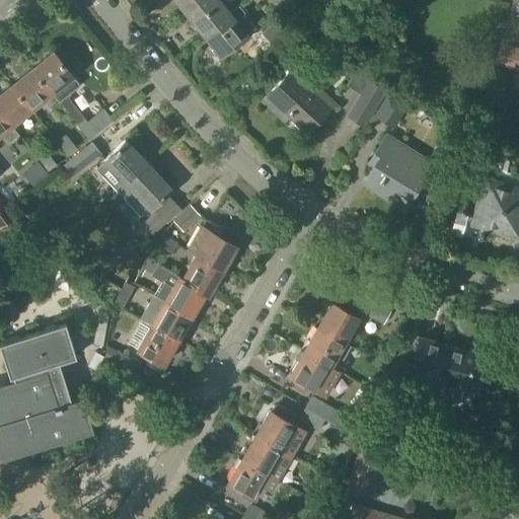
[(176,0),(188,13),(204,0),(176,0)]
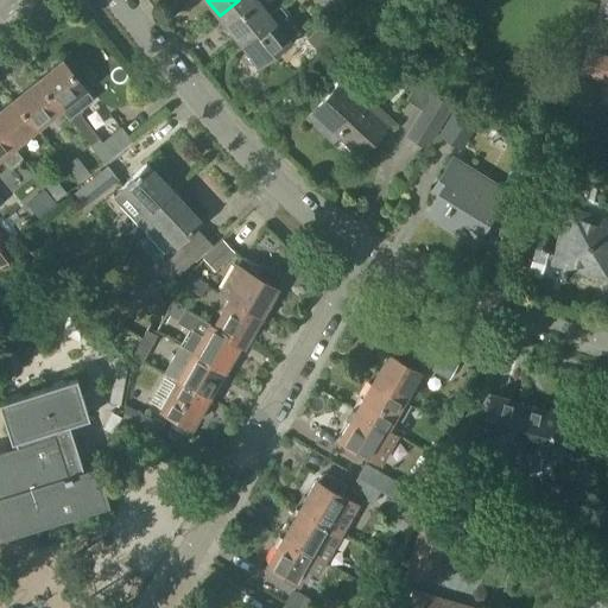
[(268,17),(267,16),(254,0),(239,0),(220,16),(240,40),(268,17)]
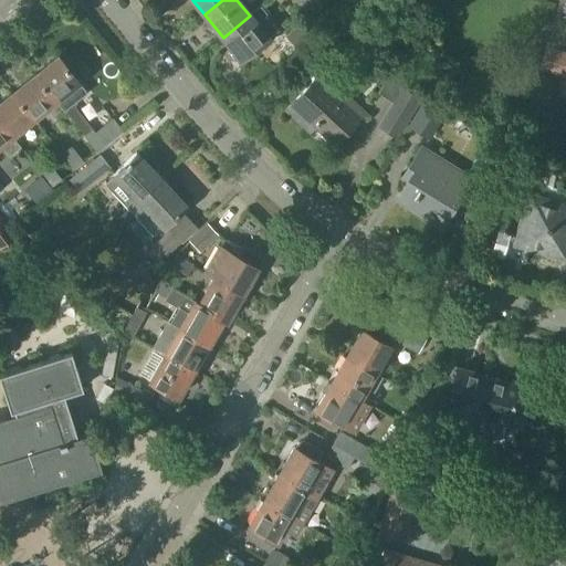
[(294,0),(308,17),(323,6),(317,0),(294,0)]
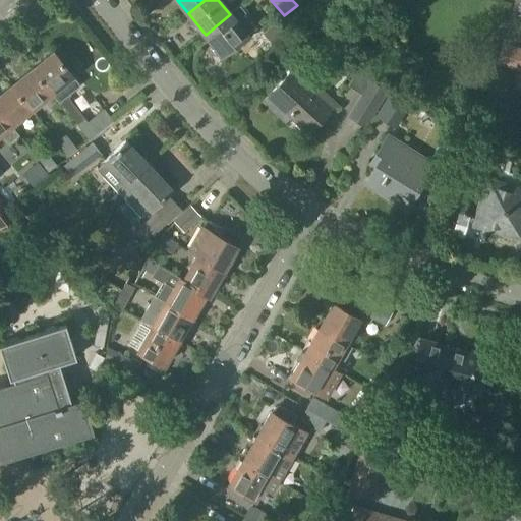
[(223,55),(247,36),(257,27),(239,6),(229,13),(230,14),(206,35),(223,55)]
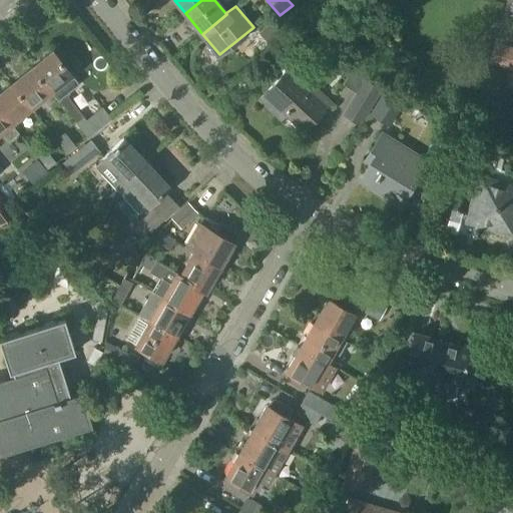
[(271,43),(286,28),(276,19),(261,33),(271,43)]
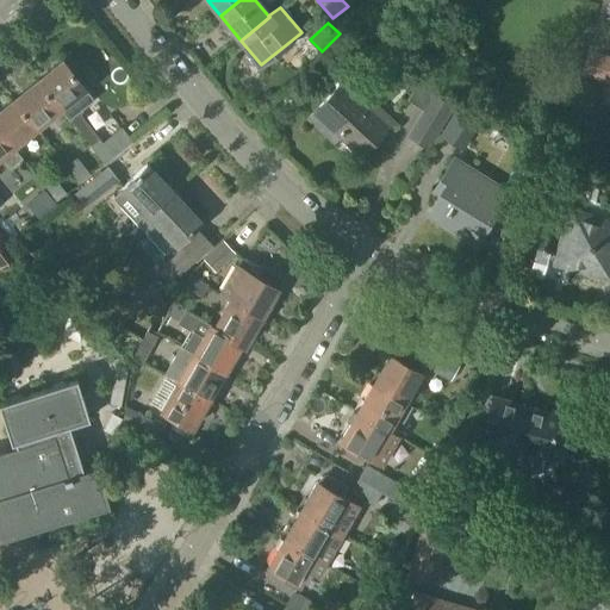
[(609,60),(593,55),(589,74),(609,80),(609,89),(608,100),(609,100),(609,60)]
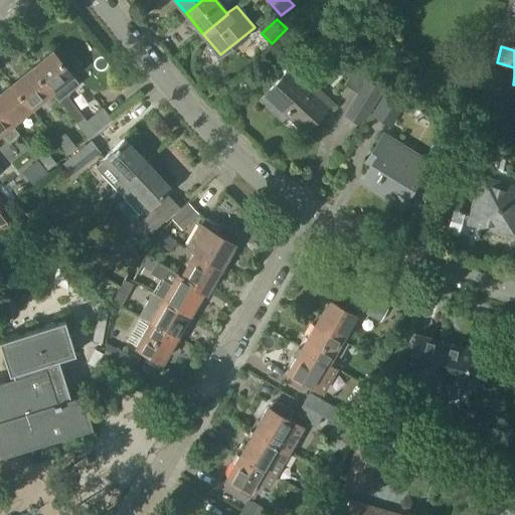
[(52,52),(32,68),(51,93),(58,102),(78,86),(71,75),(52,52)]
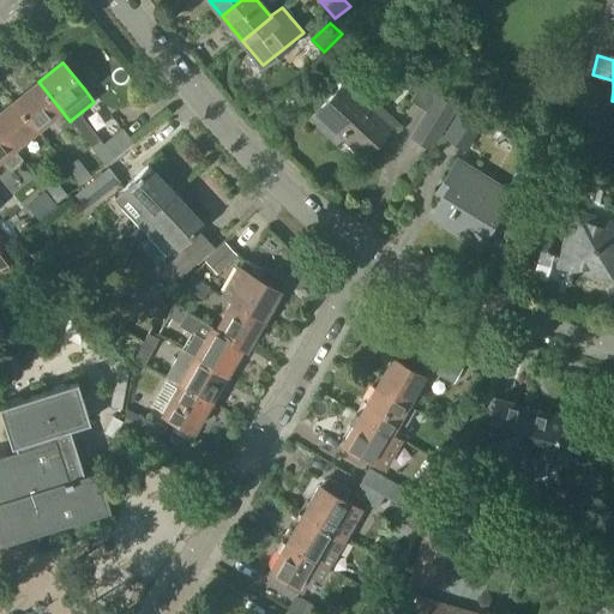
[(38,82),(14,101),(37,128),(49,119),(61,110),(38,82)]
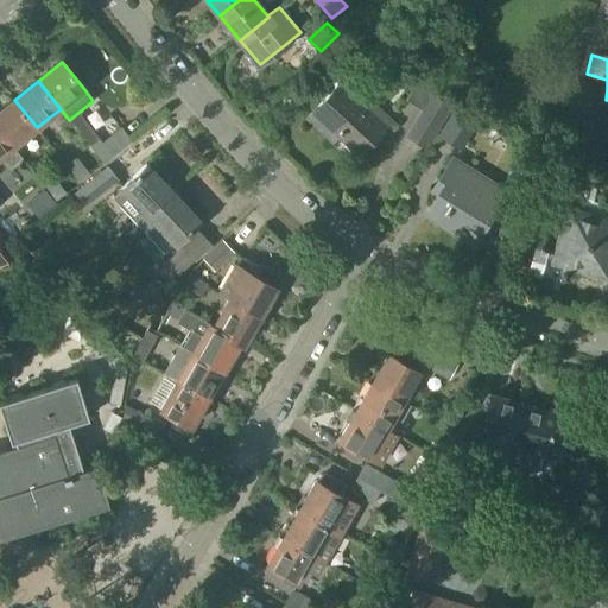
[(424,112),(434,96),(436,92),(419,81),(406,101),(424,112)]
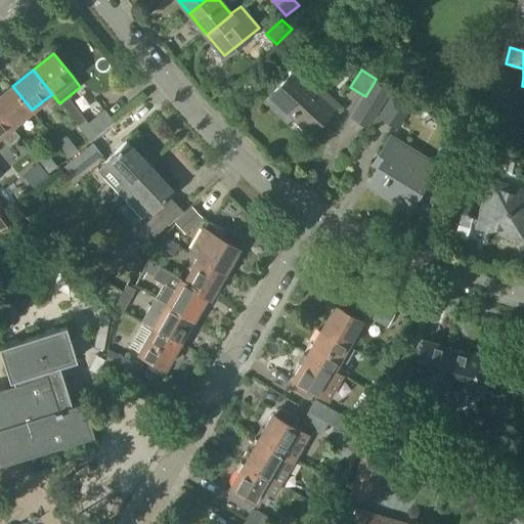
[(312,92),(292,73),(265,101),(287,122),(292,117),(310,134),(338,105),(317,87),(312,92)]
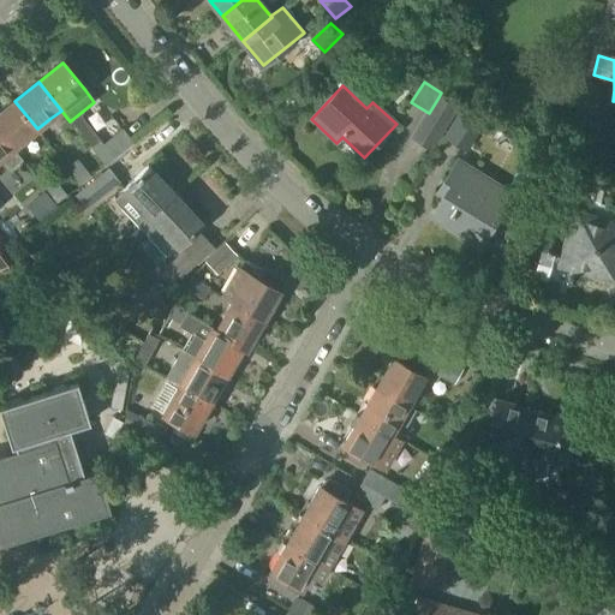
[(430,149),(440,133),(455,108),(439,97),(429,113),(422,124),(413,139),(430,149)]
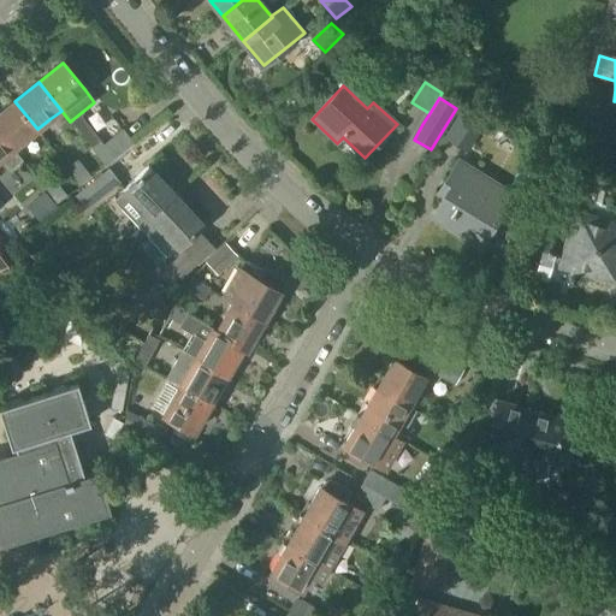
[(15,101),(0,112),(0,131),(13,148),(37,129),(15,101)]
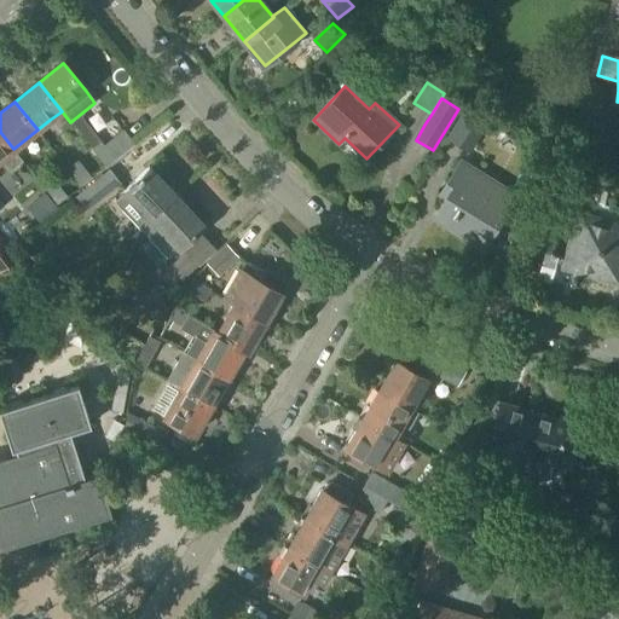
[(469,152),(487,123),(466,109),(447,138),(469,152)]
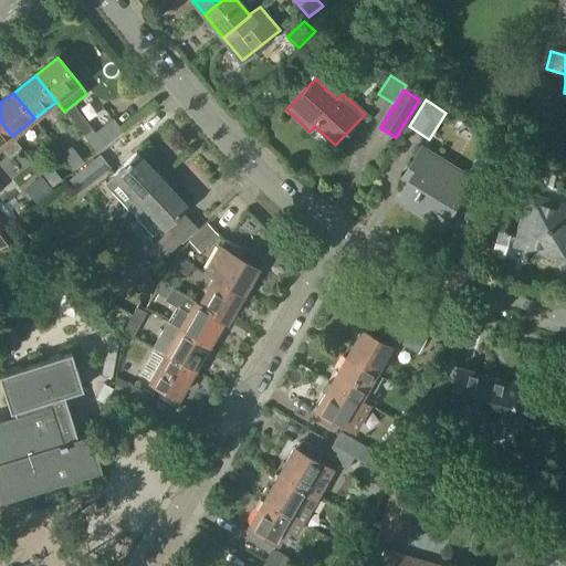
[(83,136),(96,153),(122,132),(112,119),(94,133),(92,129),(83,136)]
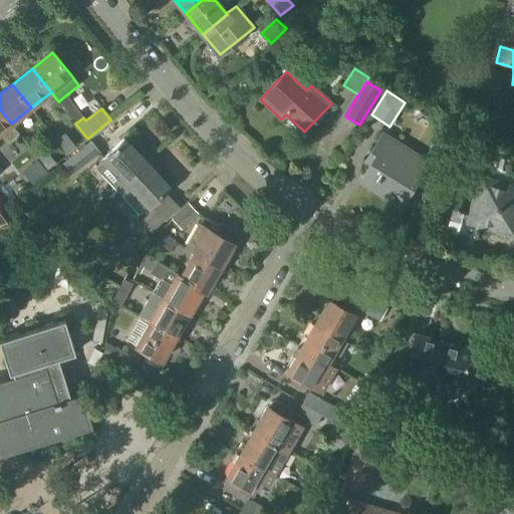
[(0,138),(3,136),(8,142),(19,135),(11,123),(0,109),(0,138)]
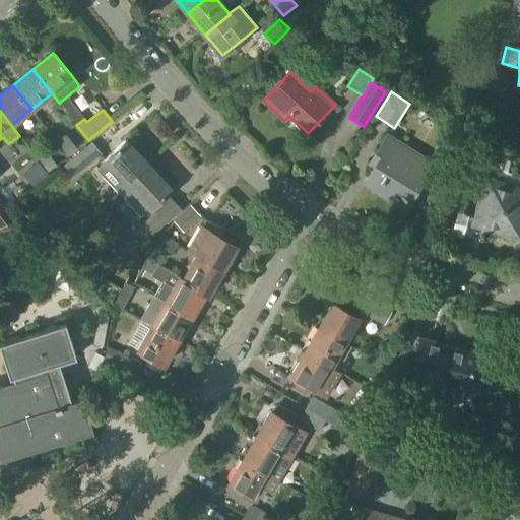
[(68,156),(77,149),(65,135),(57,142),(68,156)]
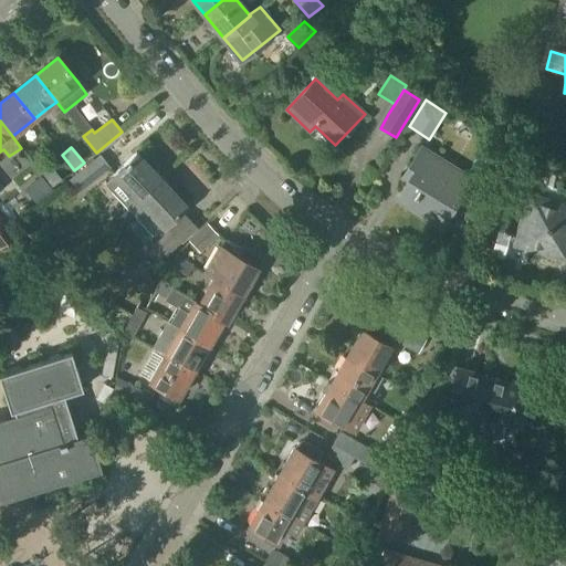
[(475,181),(420,148),(409,167),(413,170),(397,199),(441,227),(462,192),(456,188),(462,177),(474,184),(475,181)]
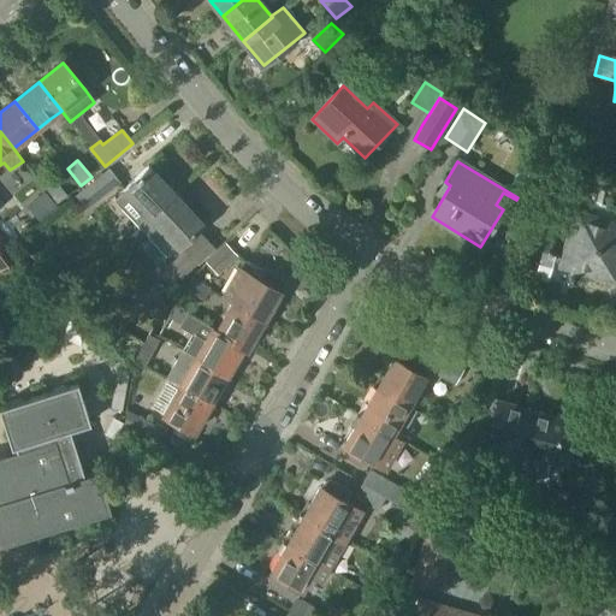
[(141,230),(152,220),(176,197),(148,167),(123,190),(124,190),(113,200),(141,230)]
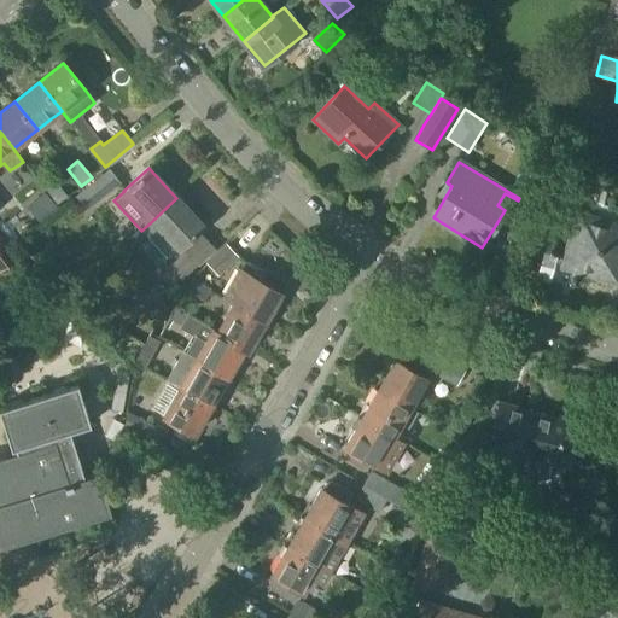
[(99,202),(121,185),(109,170),(87,186),(99,202)]
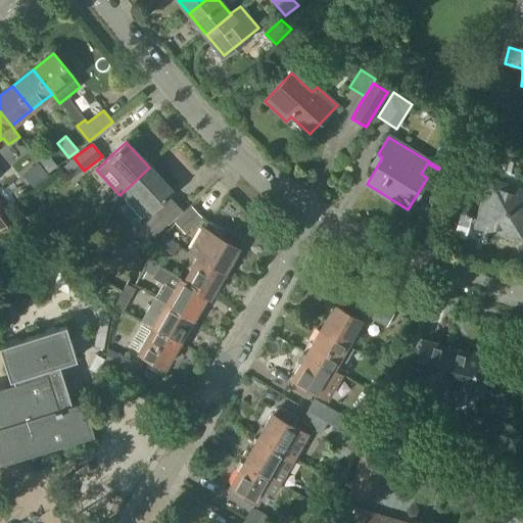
[(47,174),(57,167),(45,152),(36,159),(47,174)]
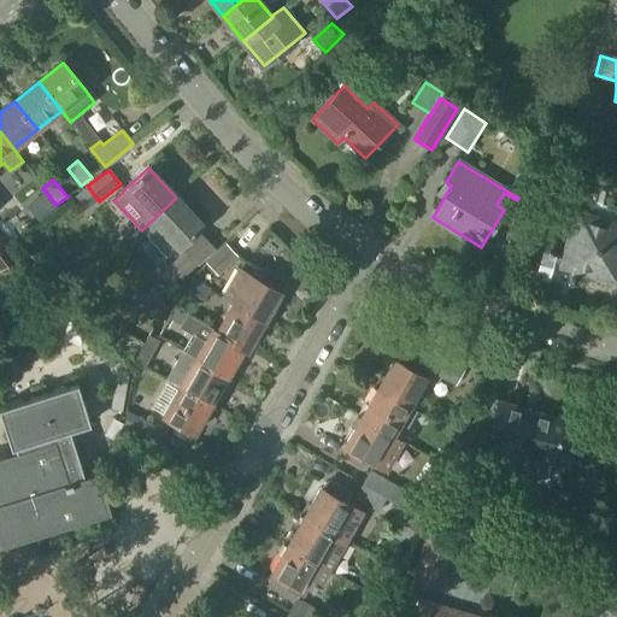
[(59,209),(45,192),(28,207),(42,224),(59,209)]
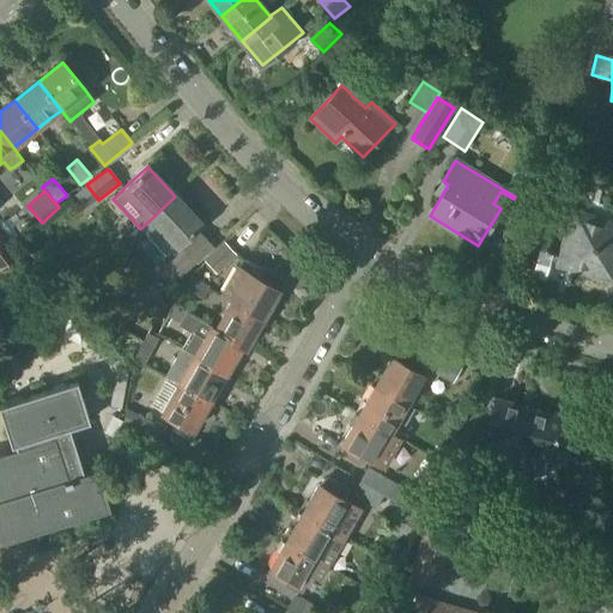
[(177,248),(202,226),(175,196),(151,219),(140,229),(167,258),(177,248)]
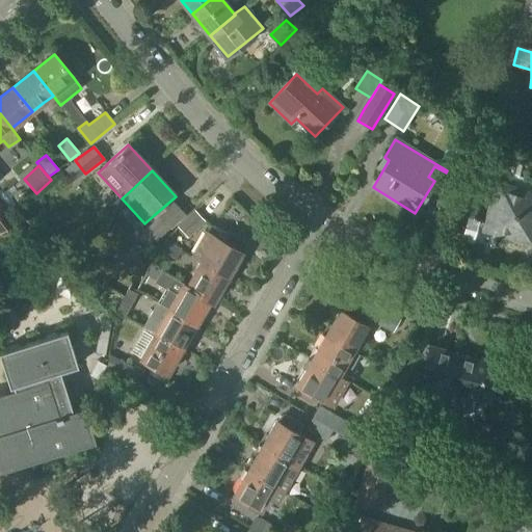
[(531,180),(512,175),(509,187),(499,184),(485,229),(511,236),(510,239),(531,245),(531,180)]
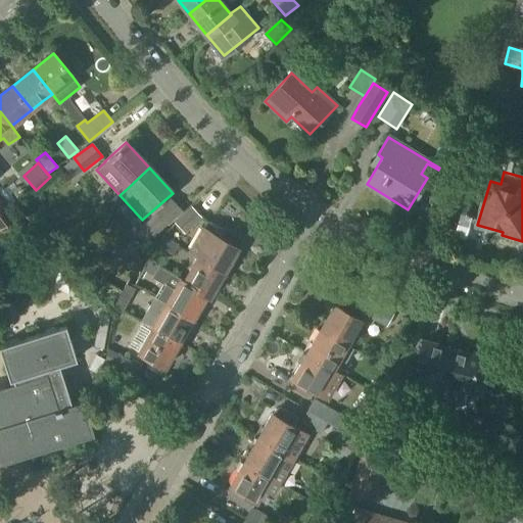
[(146,245),(168,225),(168,226),(183,211),(170,198),(155,212),(155,214),(134,234),(146,245)]
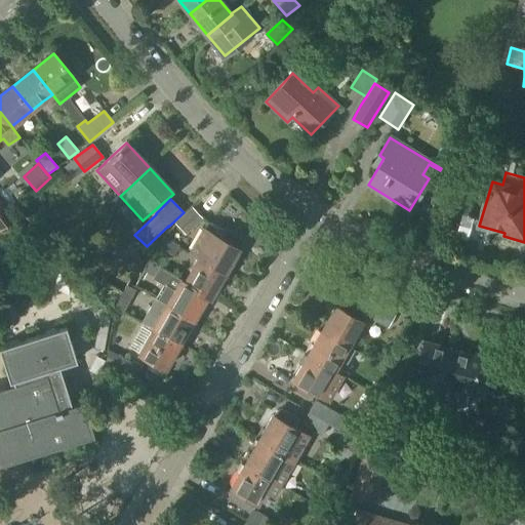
[(0,230),(13,221),(0,203),(0,230)]
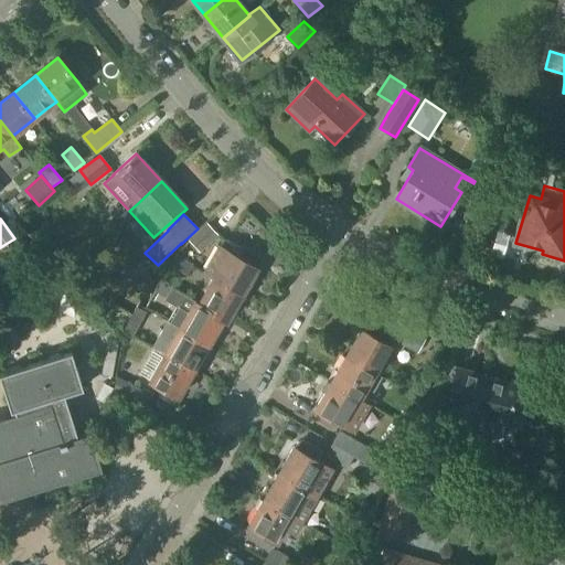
[(188,241),(200,253),(217,235),(206,223),(188,241)]
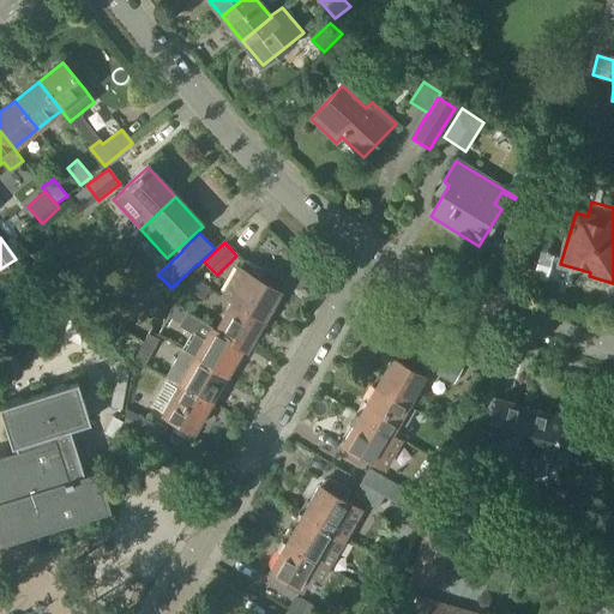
[(223,299),(263,321),(278,293),(260,282),(264,276),(245,264),(240,272),(239,272),(223,299)]
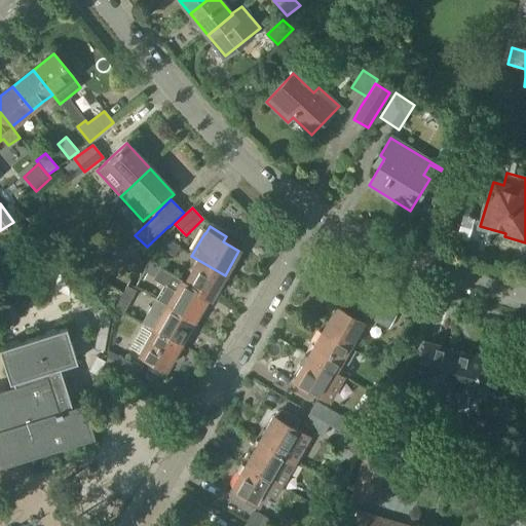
[(174,257),(179,247),(162,237),(157,248),(174,257)]
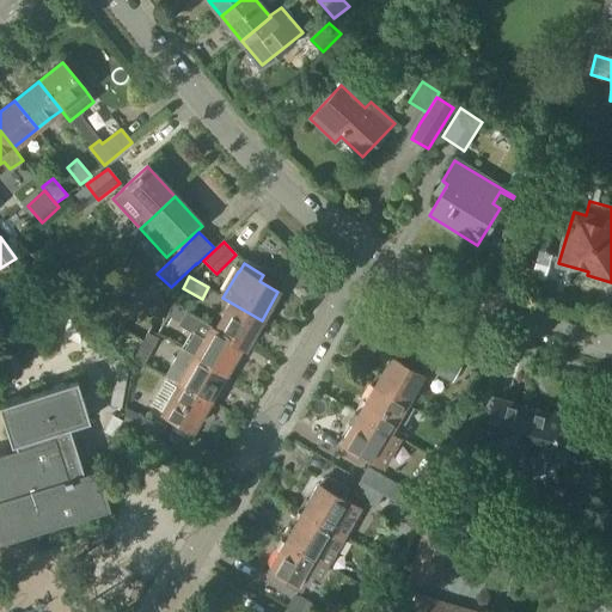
[(201,322),(200,323),(210,329),(240,346),(245,348),(262,320),(222,298),(221,299),(230,304),(215,329),(201,322)]
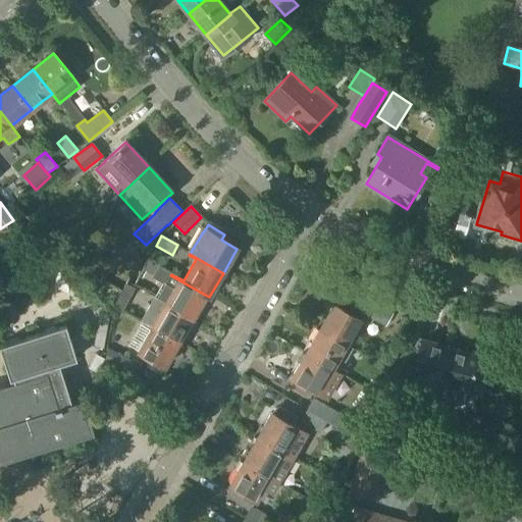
[(143,269),(153,275),(158,266),(159,265),(149,259),(143,269)]
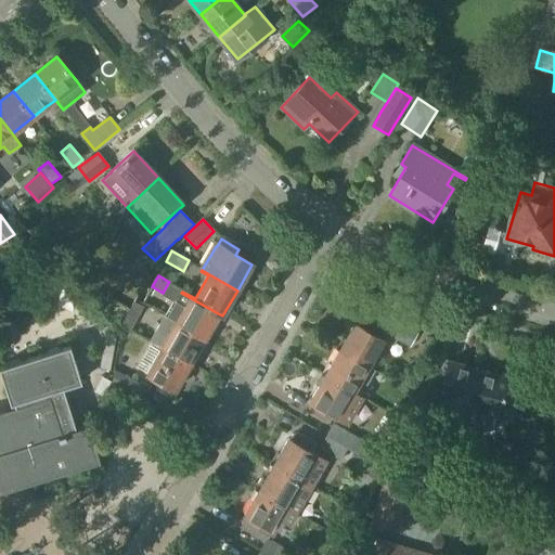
[(162,295),(173,302),(165,317),(204,339),(218,313),(191,298),(181,293),(182,292),(168,283),(163,293),(162,295)]
